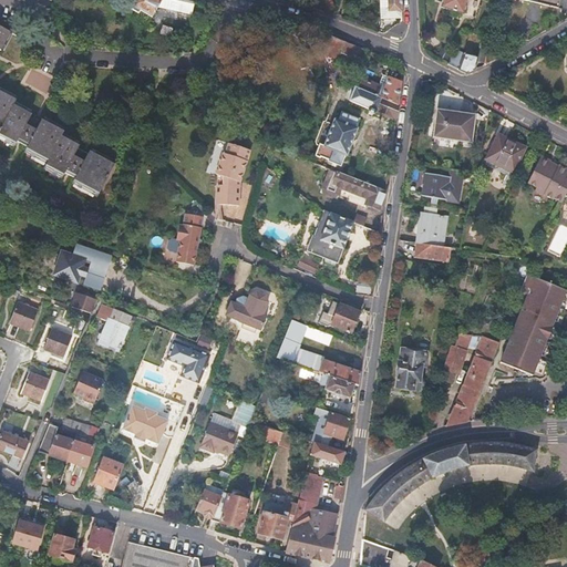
[(194,13),(195,1),(189,0),(135,0),(133,4),(153,17),(160,7),(194,13)]
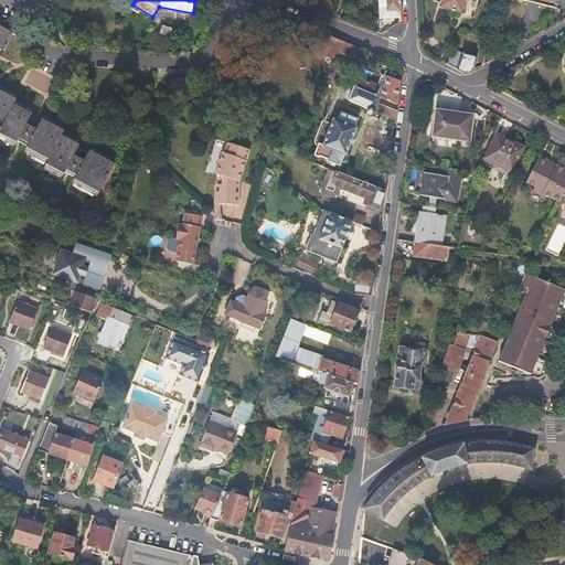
[(401,0),(382,0),(383,23),(379,28),(384,33),(394,22),(402,22),(401,0)]
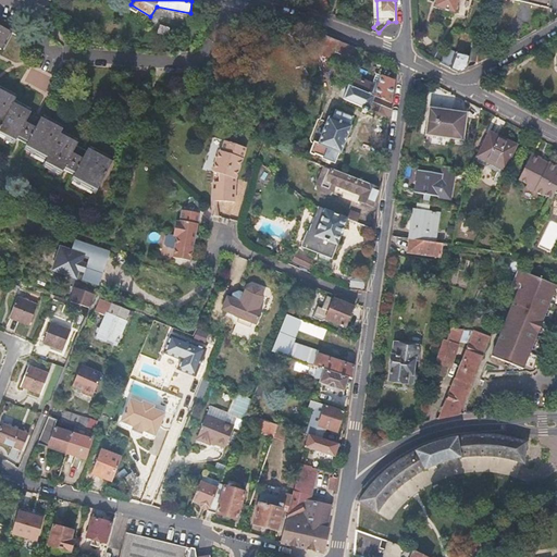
[(435,0),(433,7),(454,13),(458,0),(435,0)]
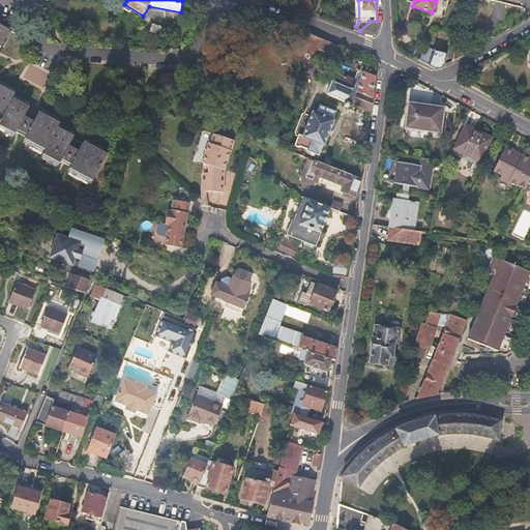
[(339,57),(344,46),(312,34),(308,33),(306,38),(314,40),(313,43),(334,52),(334,55),(339,57)]
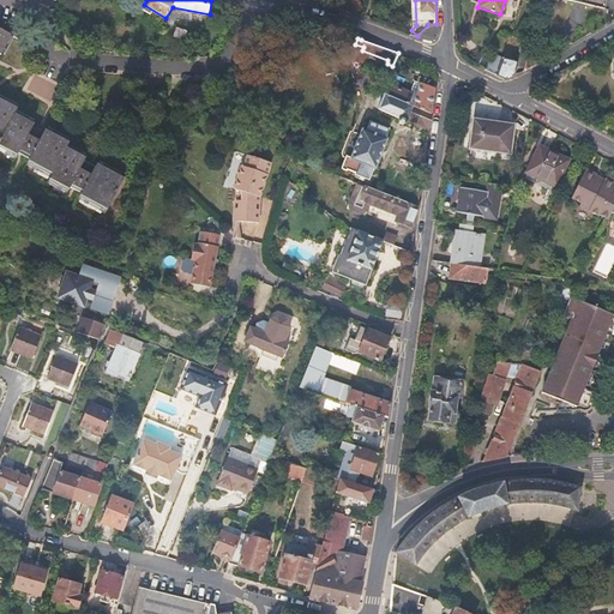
[(492,53),(485,68),(485,70),(483,71),(495,76),(505,79),(513,76),(516,61),(504,59),(492,53)]
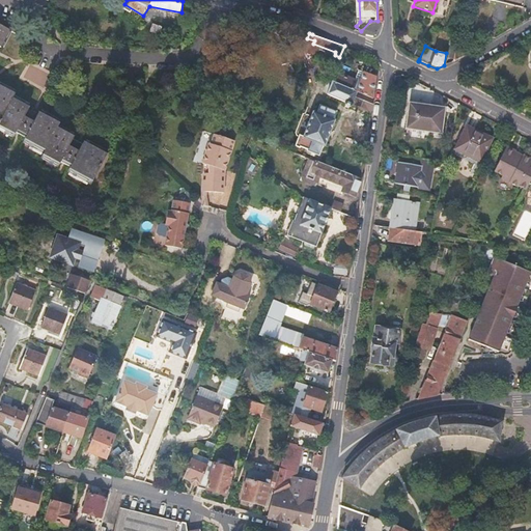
[(336,81),(374,99),(375,96),(376,86),(380,66),(363,59),(359,67),(361,68),(358,79),(341,72),(336,81)]
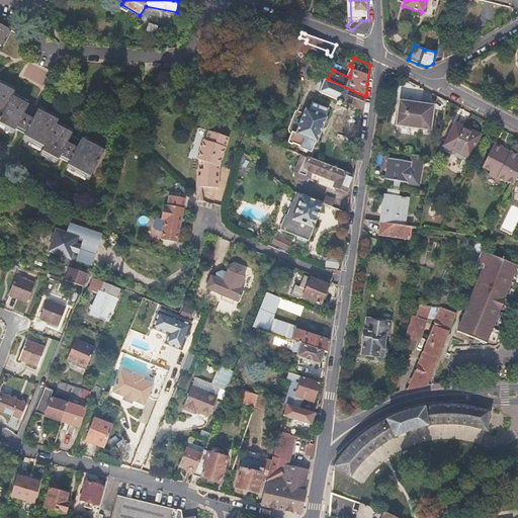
[(357,104),(364,107),(365,96),(328,79),(327,78),(322,89),(340,98),(339,102),(343,103),(345,101),(356,107),(357,104)]
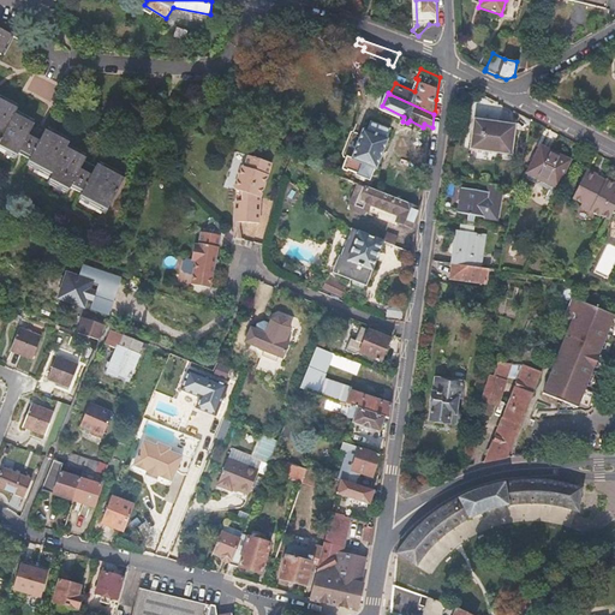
[(0,97),(0,138),(13,112),(16,106),(0,97)]
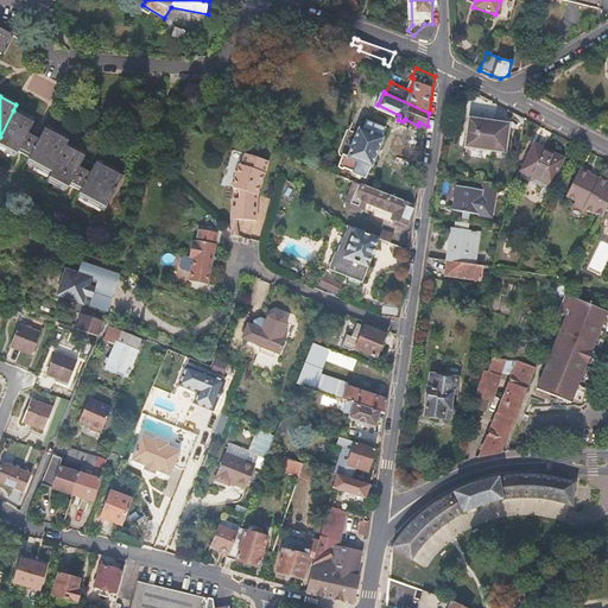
[(33,121),(13,111),(0,137),(0,144),(17,153),(19,149),(30,154),(39,137),(27,132),(33,121)]
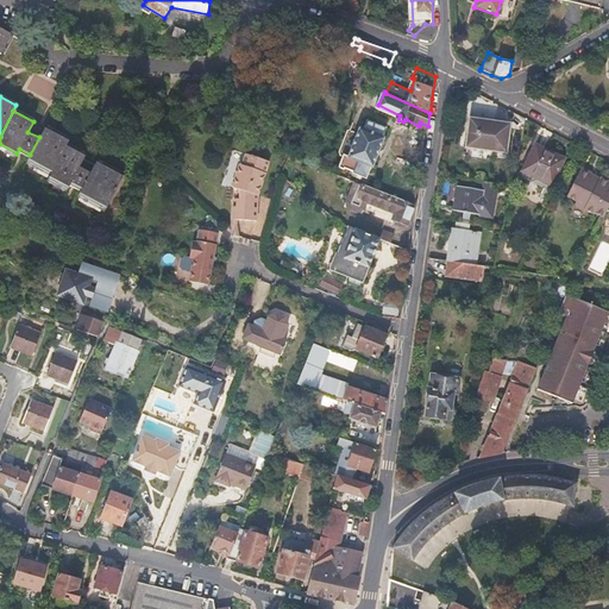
[(504,154),(509,124),(470,118),(466,148),(504,154)]
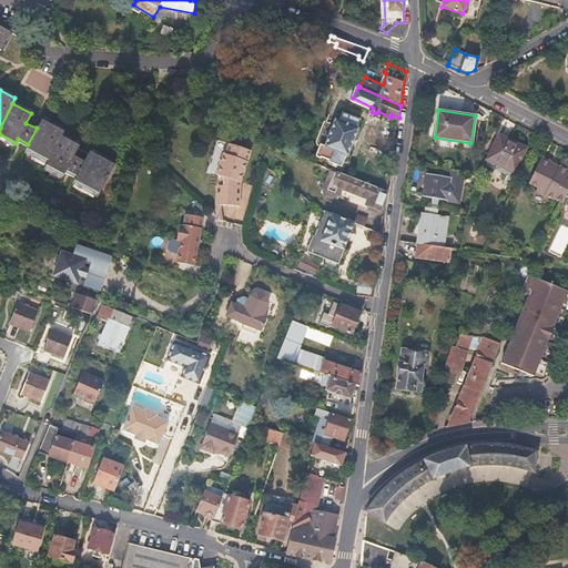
[(331,159),(343,163),(347,153),(350,154),(353,145),(357,137),(361,128),(359,127),(361,121),(344,113),(341,120),(338,119),(337,122),(326,144),(335,148),(331,159)]
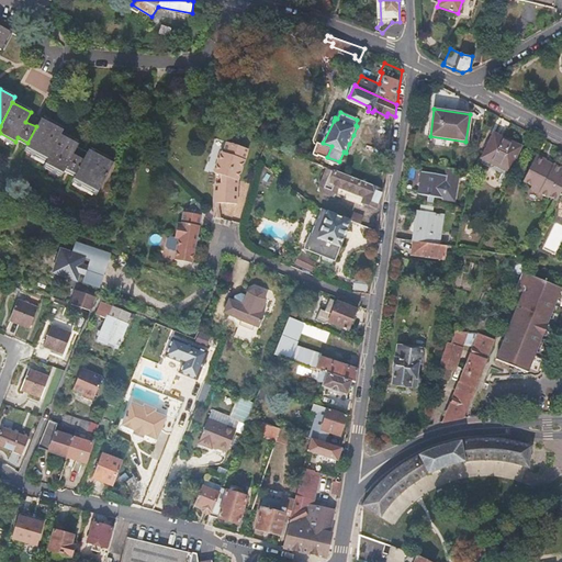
[(36,126),(27,143),(26,147),(47,158),(45,163),(62,172),(65,167),(74,152),(78,143),(60,132),(63,127),(42,115),(36,126)]
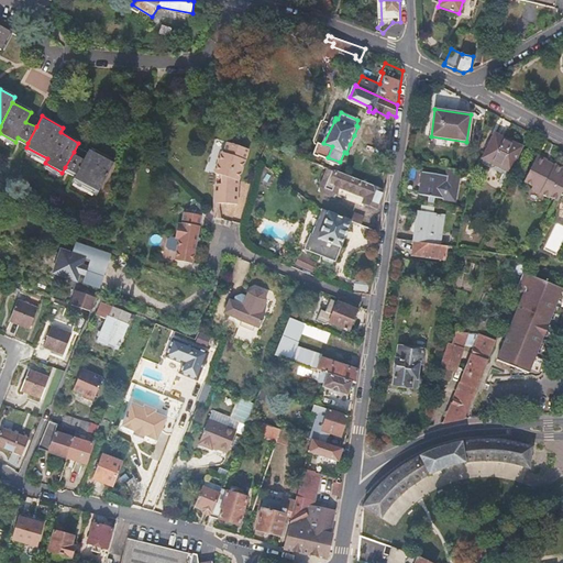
[(323,145),(323,143),(334,121),(324,116),(313,141),(323,145)]
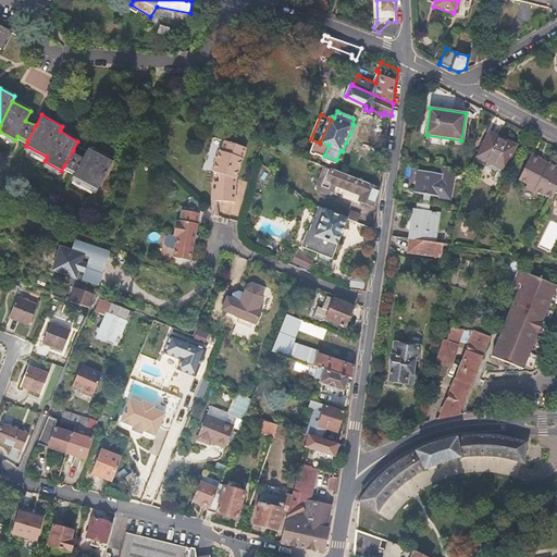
[(504,169),(515,145),(489,133),(478,157),(504,169)]
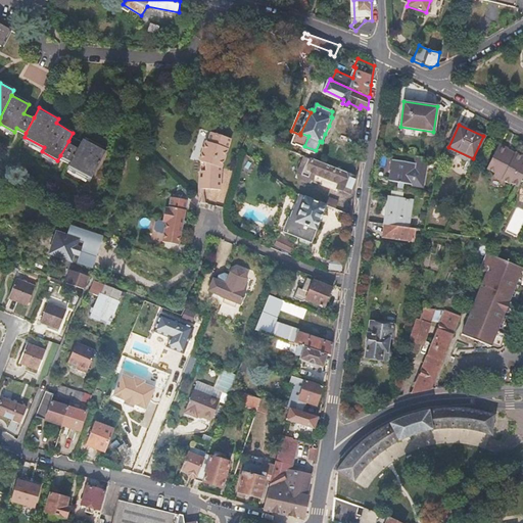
[(214,134),(209,143),(207,143),(200,162),(202,163),(201,188),(222,190),(224,168),(233,141),(214,134)]
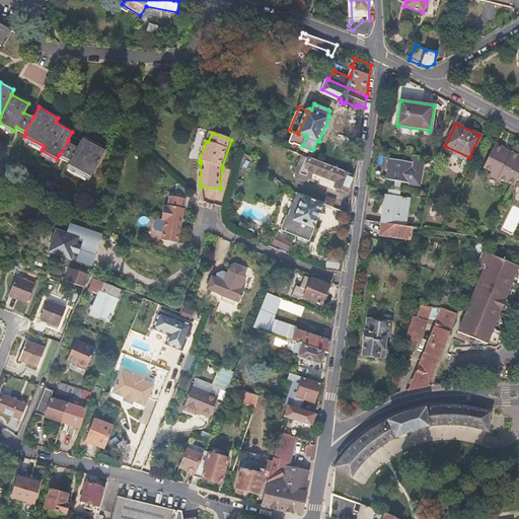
[(77,145),(68,140),(60,154),(70,160),(68,165),(90,177),(104,149),(82,136),(77,145)]
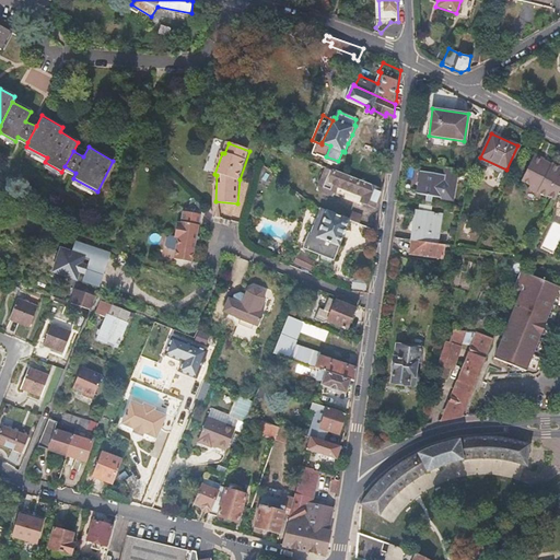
[(555,200),(559,188),(559,172),(559,168),(550,164),(549,166),(540,162),(541,160),(533,154),(520,179),(528,185),(526,188),(545,197),(546,196),(555,200)]
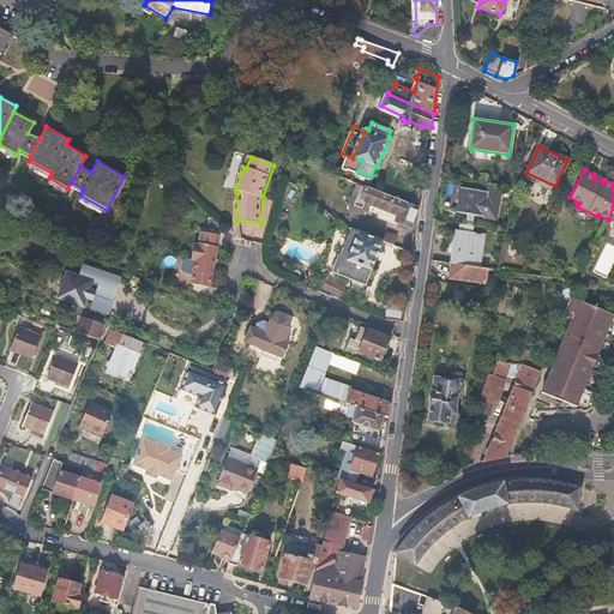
[(399,221),(410,224),(413,218),(419,206),(360,182),(349,210),(368,218),(375,204),(402,215),(399,221)]
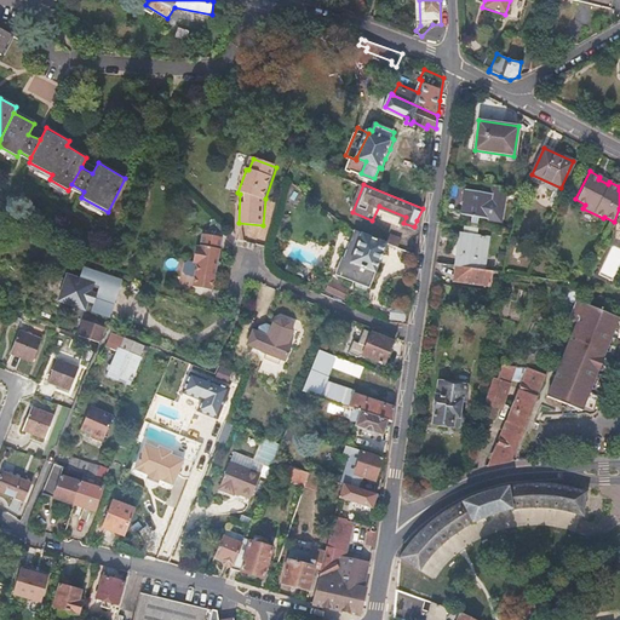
[(447,197),(445,211),(501,222),(507,187),(493,184),(492,194),(468,189),(465,201),(447,197)]
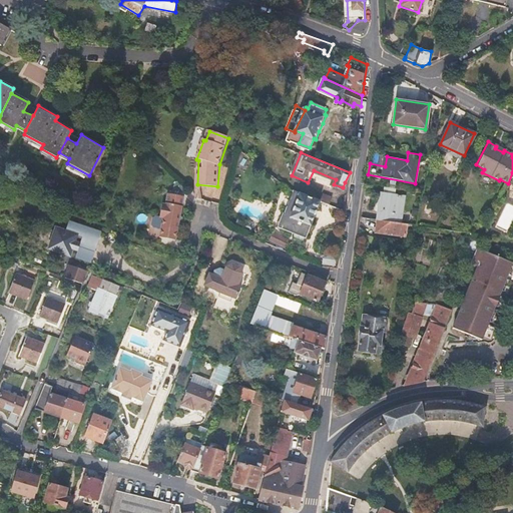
[(307,237),(322,201),(296,190),(287,211),(285,211),(279,226),(307,237)]
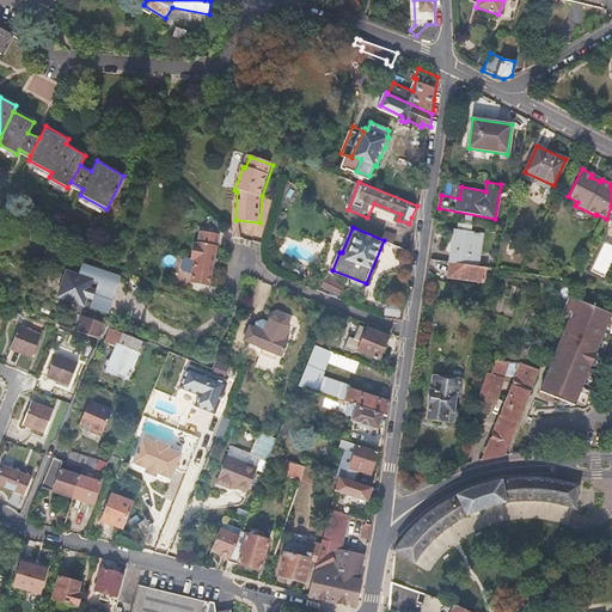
[(193,258),(193,259),(197,261),(195,273),(194,282),(214,286),(222,234),(201,231),(199,245),(195,244),(193,258)]
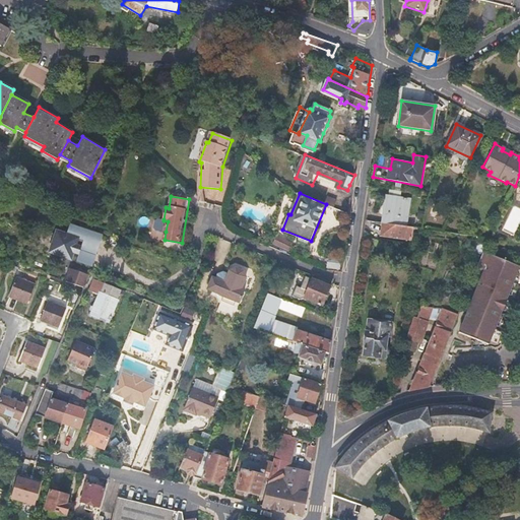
[(386,197),(383,223),(408,226),(411,200),(386,197)]
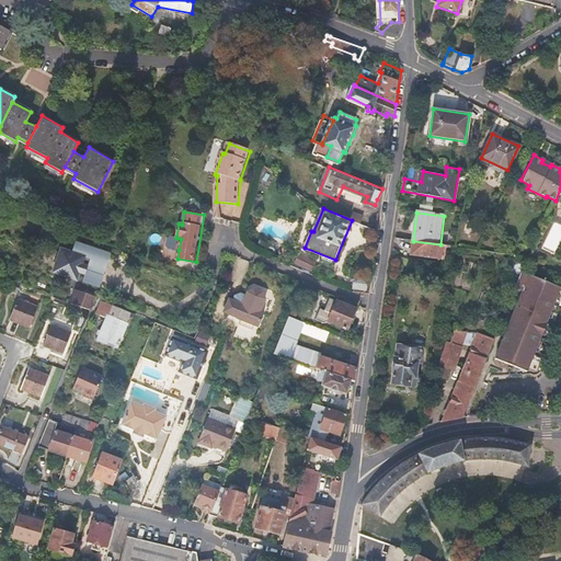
[(176,238),(176,237),(173,236),(170,238),(169,247),(171,249),(179,250),(181,239),(176,238)]
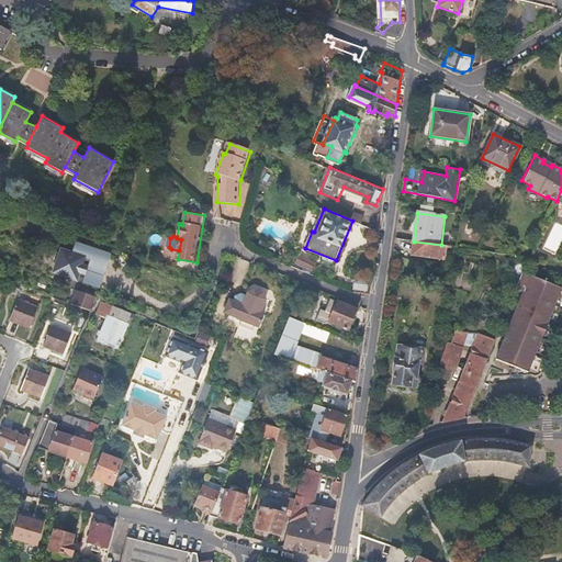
[(260,239),(258,245),(268,248),(270,243),(260,239)]
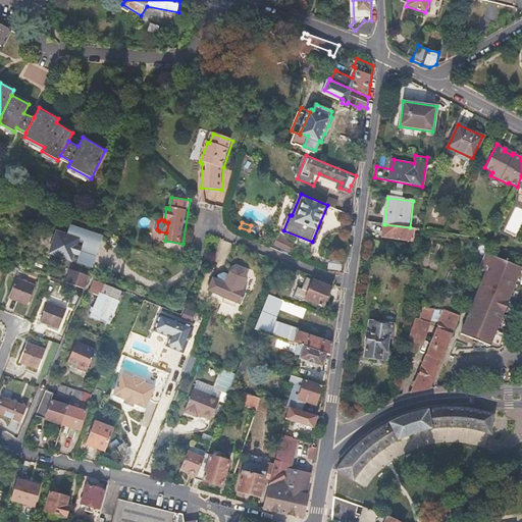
[(49,252),(73,262),(75,255),(80,256),(77,262),(94,269),(106,237),(73,223),(70,232),(59,227),(49,252)]
